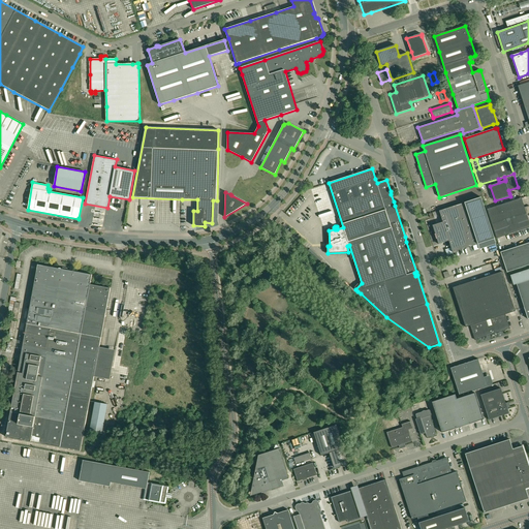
[(480,197),(464,203),(439,211),(442,222),(433,225),(438,244),(448,241),(453,252),(477,244),(478,244),(479,249),(496,244),(494,239),(480,197)]
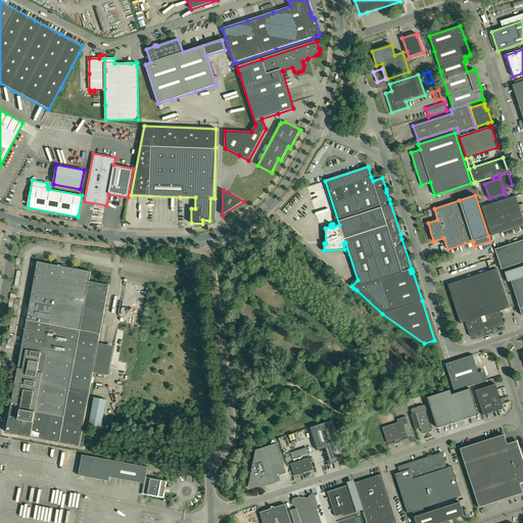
[(516,195),(481,206),(486,222),(522,208),(522,203),(519,205),(516,195)]
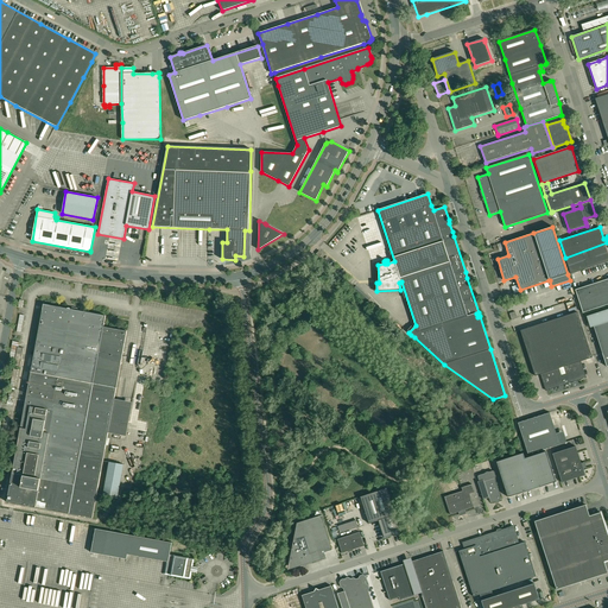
[(607,261),(607,254),(607,251),(607,249),(607,242),(565,258),(571,274),(607,261)]
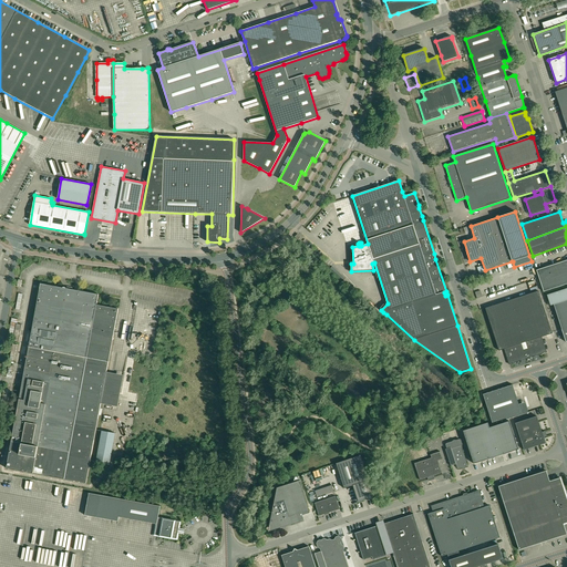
[(566,271),(564,261),(543,268),(546,278),(556,275),(560,287),(566,284),(566,271)]
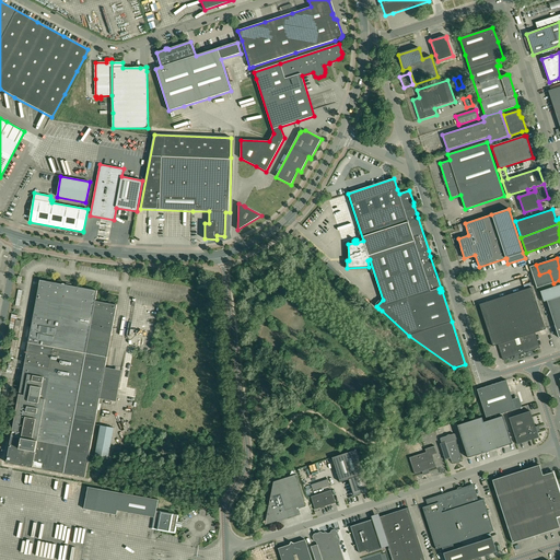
[(536,265),(529,267),(537,289),(543,287),(539,275),(536,265)]
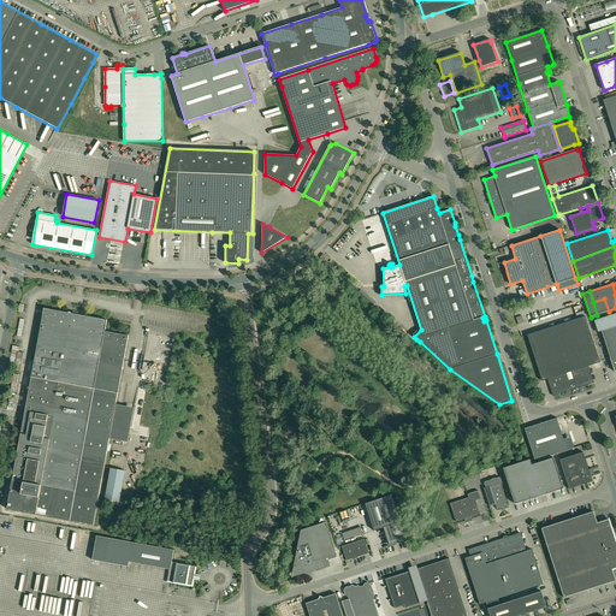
[(604,298),(593,302),(597,315),(609,312),(604,298)]
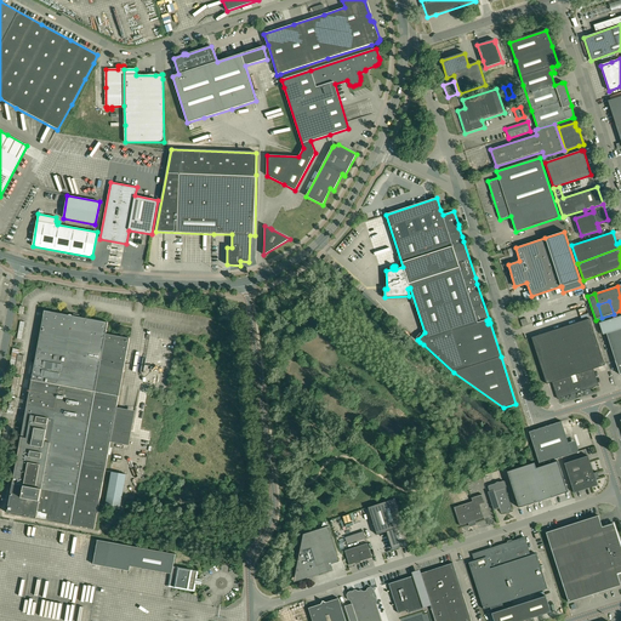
[(102,352),(108,319),(45,308),(41,331),(39,346),(47,347),(53,346),(55,349),(58,348),(60,349),(63,349),(66,348),(67,351),(74,352),(78,362),(77,363),(83,364),(84,360),(87,360),(89,354),(93,352),(95,355),(102,352)]
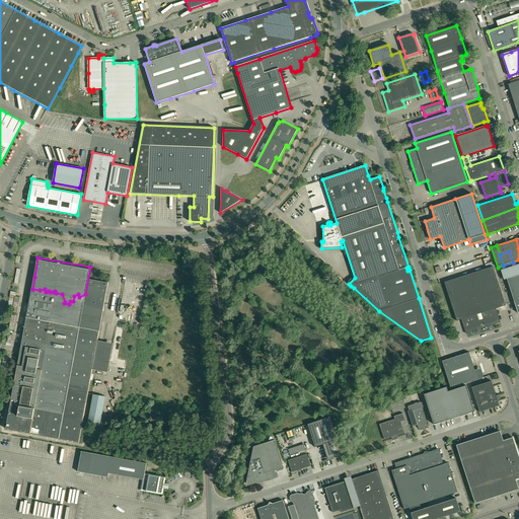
[(518,264),(501,270),(504,280),(507,279),(514,302),(518,313),(518,312),(518,264)]
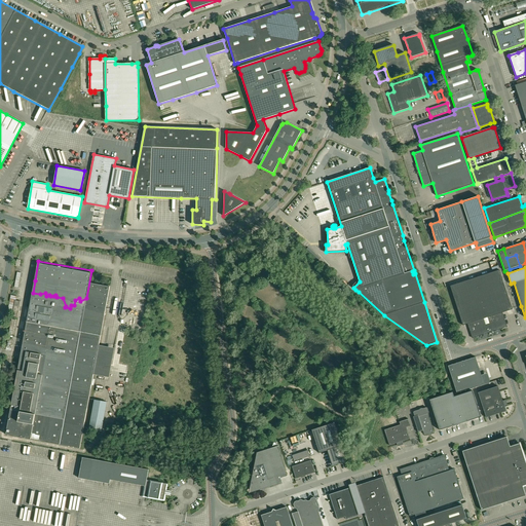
[(473,338),(489,333),(489,334),(493,333),(492,332),(506,327),(502,312),(513,309),(499,270),(450,286),(463,326),(467,324),(473,338)]
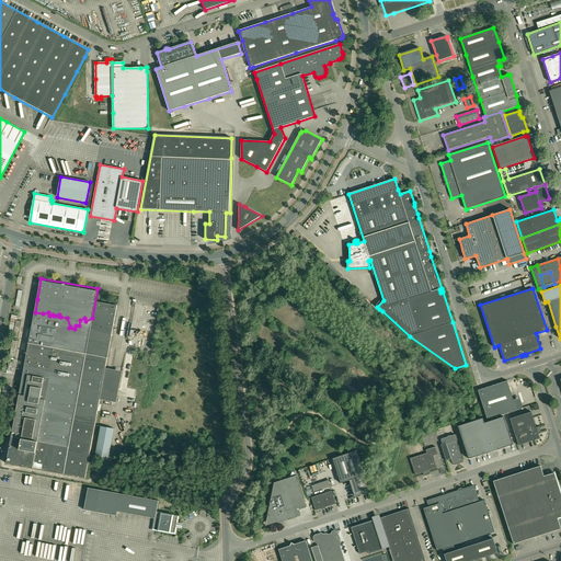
[(22,321),(18,320),(19,316),(12,315),(10,324),(15,325),(13,338),(19,339),(20,333),(22,321)]
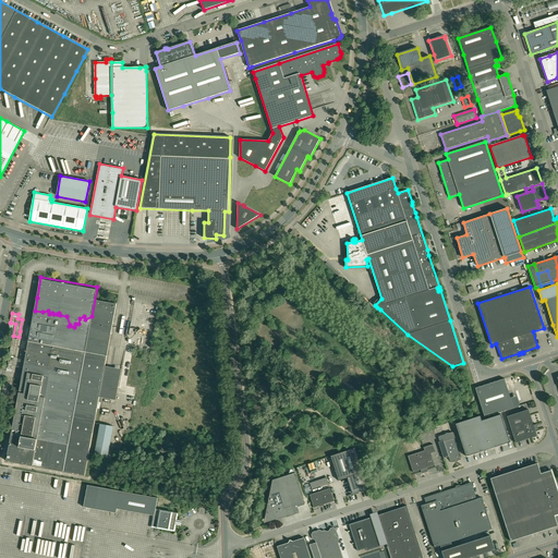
[(505,379),(490,384),(489,384),(499,412),(505,411),(513,408),(505,379)]
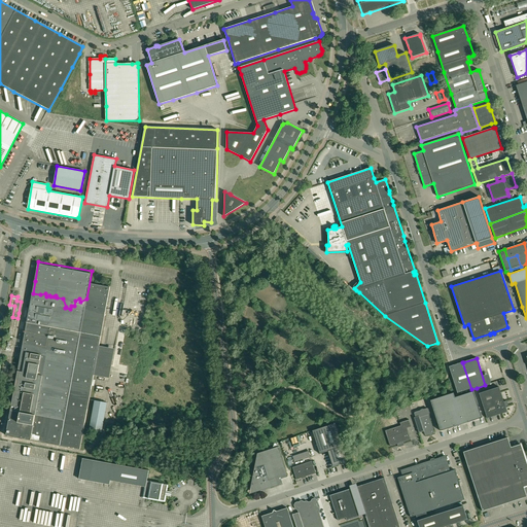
[(462,362),(459,363),(449,366),(456,389),(458,394),(471,389),(462,362)]
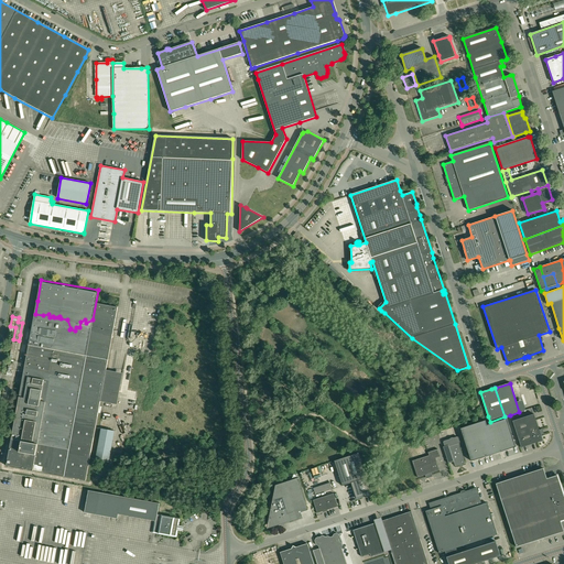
[(521,447),(537,443),(543,441),(534,414),(512,421),(521,447)]
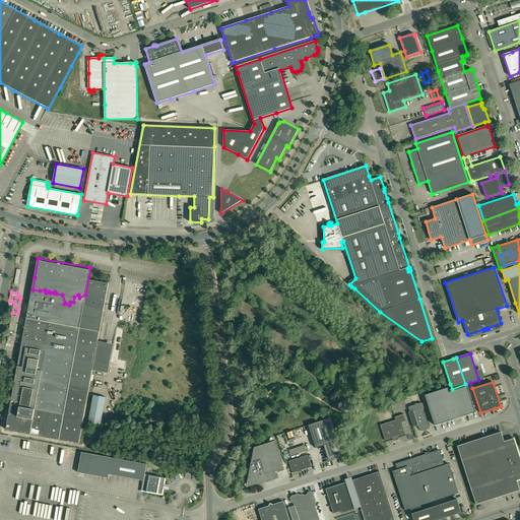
[(447,388),(425,395),(428,405),(435,427),(475,413),(474,411),(466,386),(448,392),(447,388)]
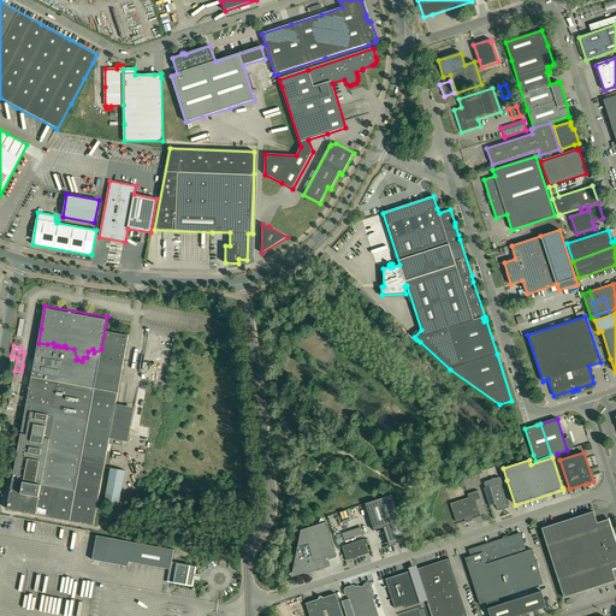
[(119,505),(125,471),(111,468),(104,503),(119,505)]
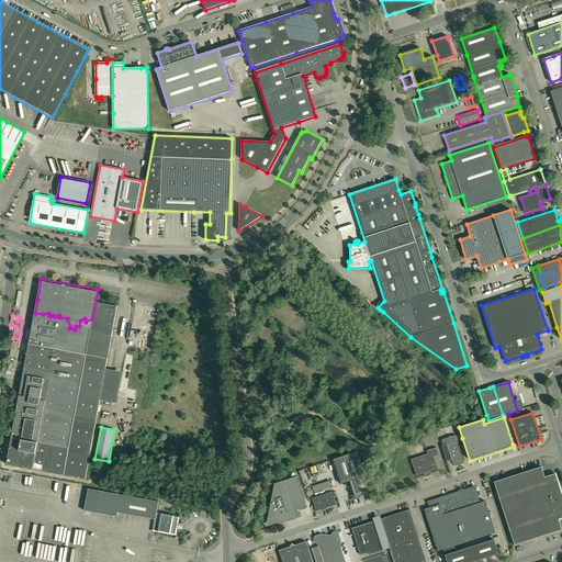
[(444,445),(441,446),(447,462),(452,460),(453,464),(454,465),(458,464),(460,465),(462,462),(463,462),(463,461),(458,442),(458,441),(459,440),(458,439),(457,436),(456,435),(452,436),(451,436),(449,437),(448,438),(442,439),(441,441),(444,445)]
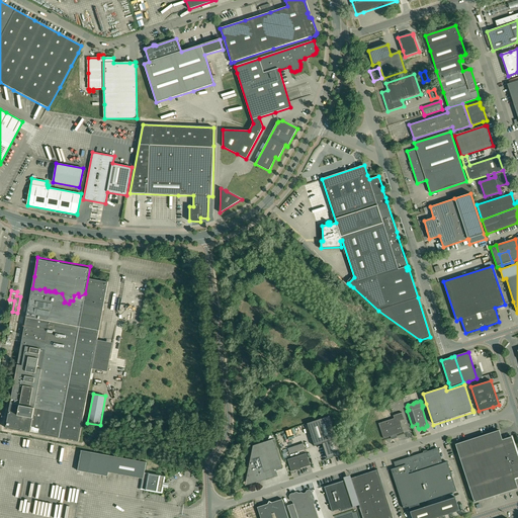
[(374,428),(369,430),(373,440),(409,427),(402,408),(371,418),(374,428)]
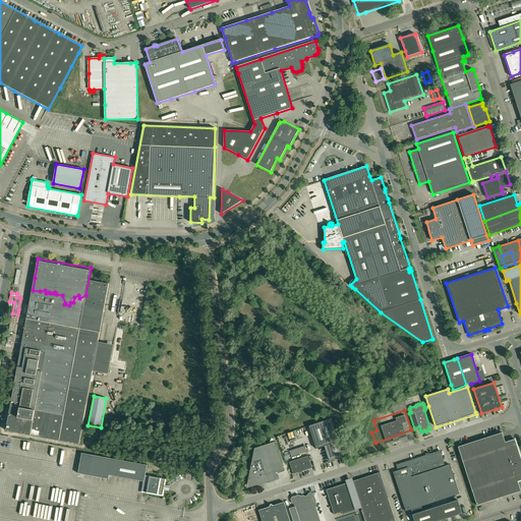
[(309,426),(309,427),(316,449),(325,446),(329,460),(337,458),(338,459),(344,457),(331,418),(309,426)]
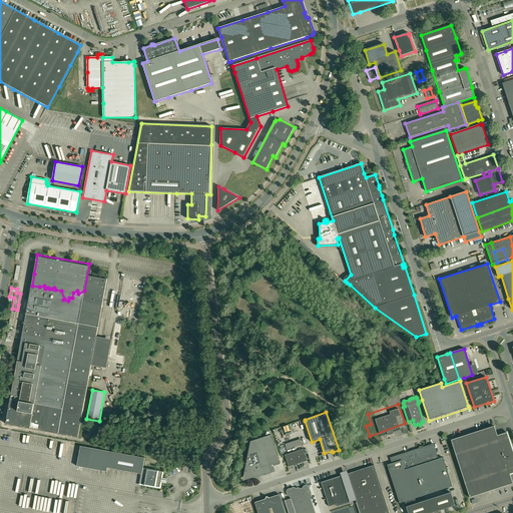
[(494,426),(451,440),(470,498),(512,484),(510,474),(512,472),(512,451),(507,433),(497,436),(494,426)]
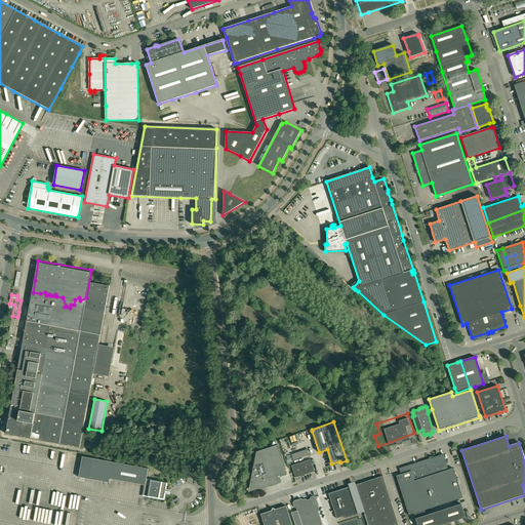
[(291,442),(283,444),(287,455),(291,454),(290,452),(292,451),(290,445),(292,444),(291,442)]
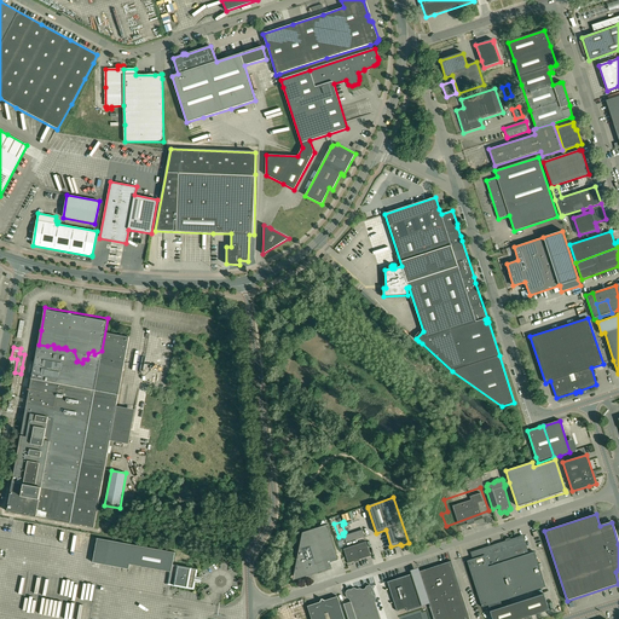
[(300,579),(307,577),(333,568),(330,562),(339,560),(327,525),(302,532),(295,572),(295,573),(294,573),(294,574),(294,576),(295,576),(295,577),(296,578),(298,578),(298,579),(299,579),(300,579)]
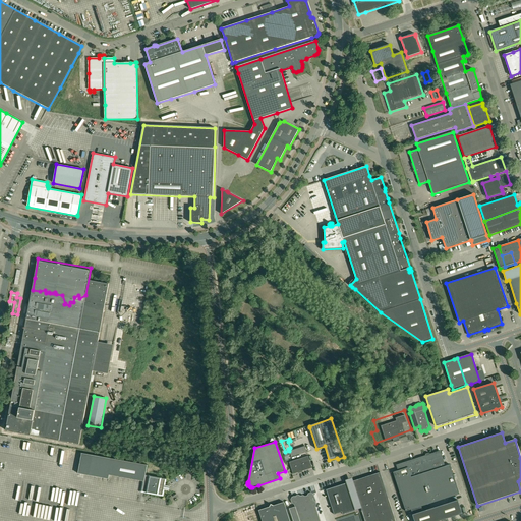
[(406,511),(411,510),(413,514),(412,515),(414,520),(439,520),(462,514),(458,500),(427,510),(426,507),(422,508),(421,506),(459,494),(455,478),(457,477),(456,474),(453,474),(450,464),(445,466),(440,451),(396,465),(398,470),(393,472),(406,511)]
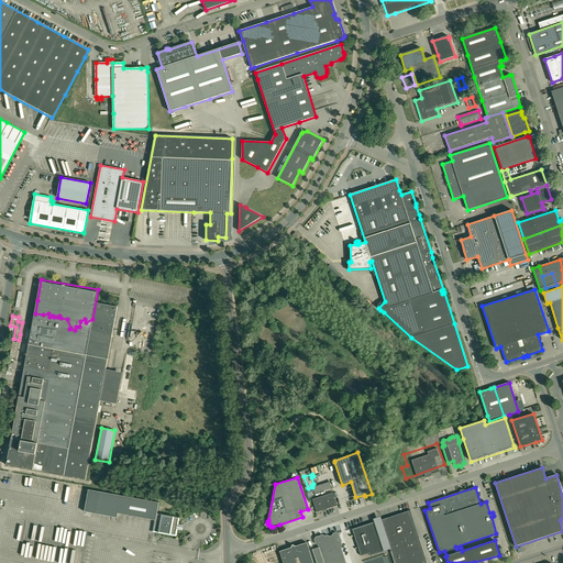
[(118,514),(155,520),(156,520),(157,515),(159,503),(88,489),(85,511),(118,518),(118,514)]
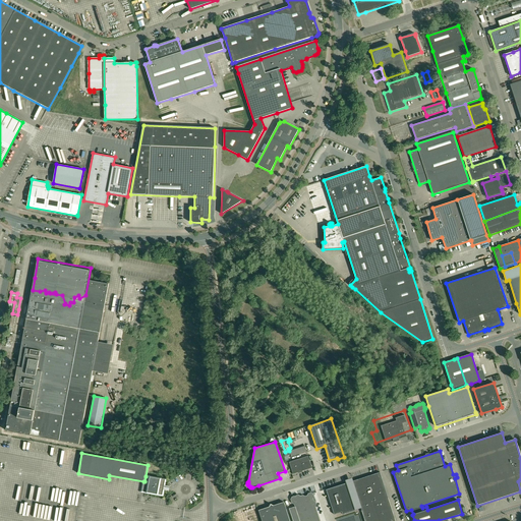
[(289,462),(293,474),(298,472),(299,473),(302,472),(302,471),(312,468),(308,456),(289,462)]
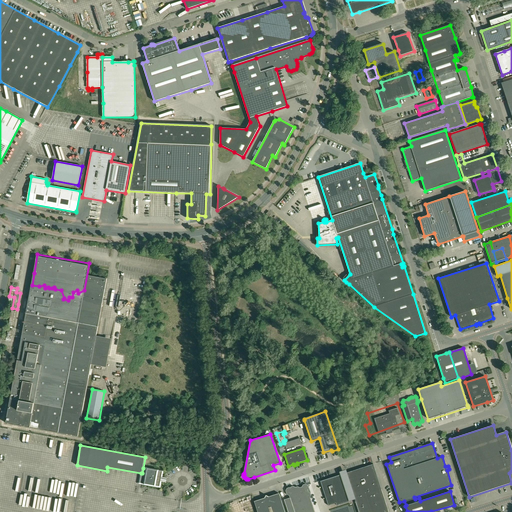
[(346,473),(347,475),(341,477),(341,475),(320,481),(328,506),(336,503),(337,505),(350,501),(349,499),(354,497),(358,511),(388,511),(373,464),(346,473)]
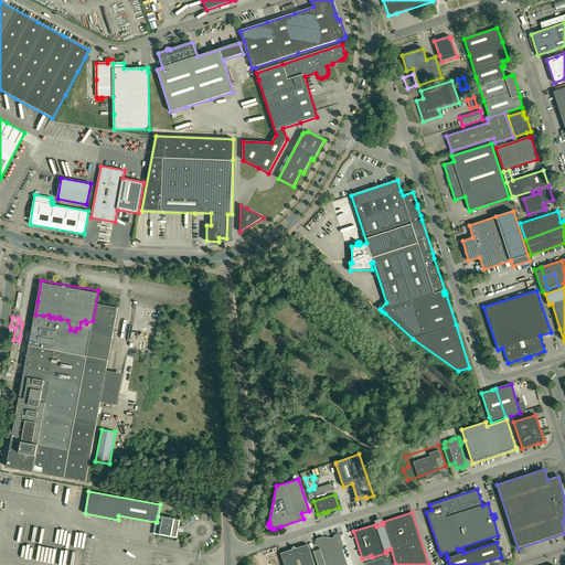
[(156,522),(155,533),(157,533),(177,537),(180,521),(158,516),(157,522),(156,522)]
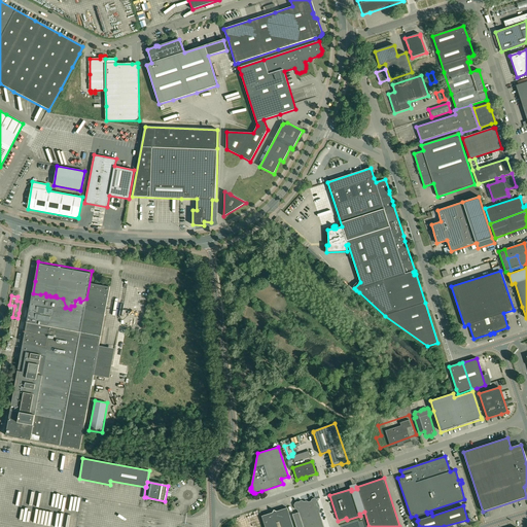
[(299,513),(292,515),(296,526),(323,526),(319,513),(320,510),(319,507),(317,506),(317,504),(318,502),(317,499),(315,498),(312,499),(311,501),(309,502),(307,500),(304,501),(303,504),(301,504),(301,503),(297,501),(295,502),(294,505),(295,510),(297,511),(299,513)]
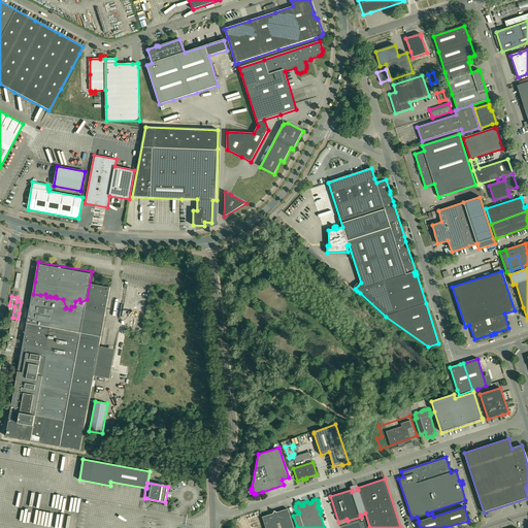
[(273,514),(262,517),(265,527),(294,527),(288,508),(277,513),(275,512),(274,512),(273,514)]
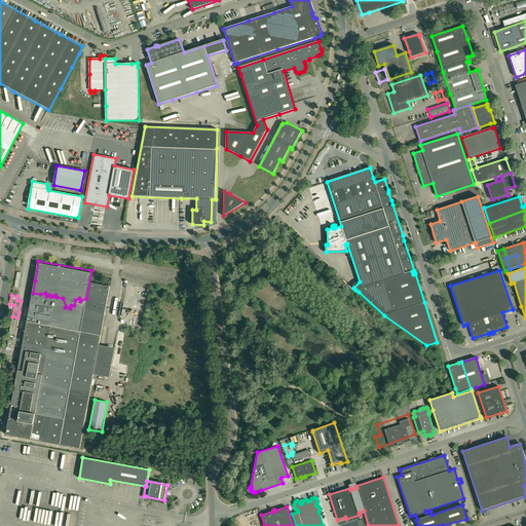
[(258,525),(255,515),(238,521),(240,525),(258,525)]
